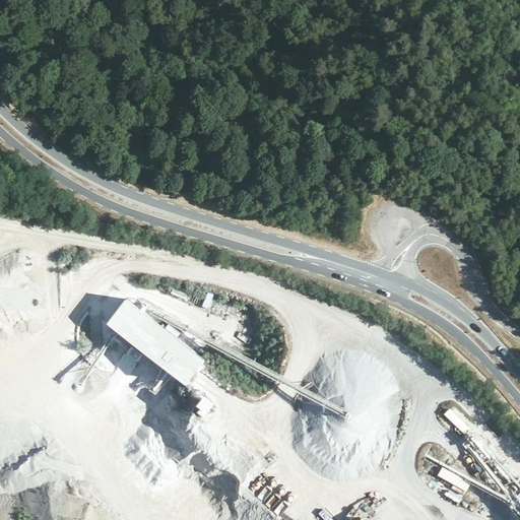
[(208,291),(201,306),(207,309),(214,295),(208,291)]
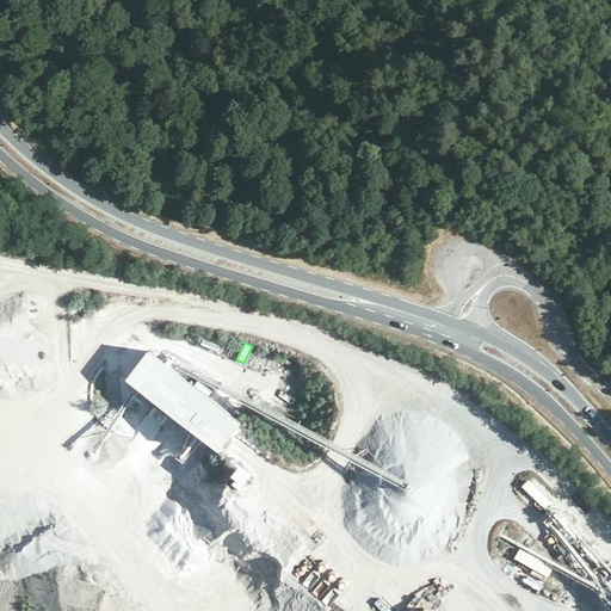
[(143,355),(122,386),(217,452),(239,423),(143,355)]
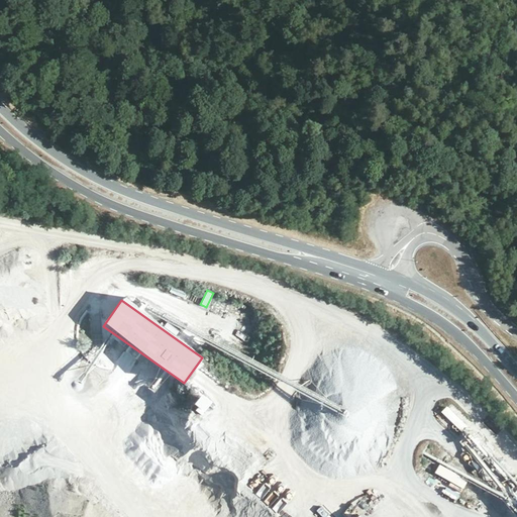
[(200,383),(192,394),(204,402),(211,391),(200,383)]
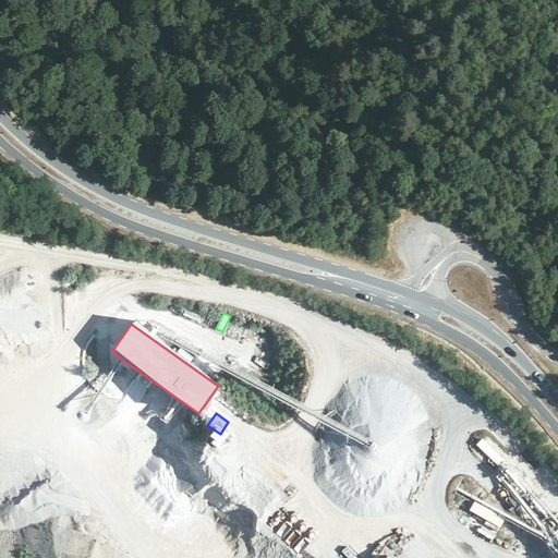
[(471,437),(493,457),(499,450),(476,431),(471,437)]
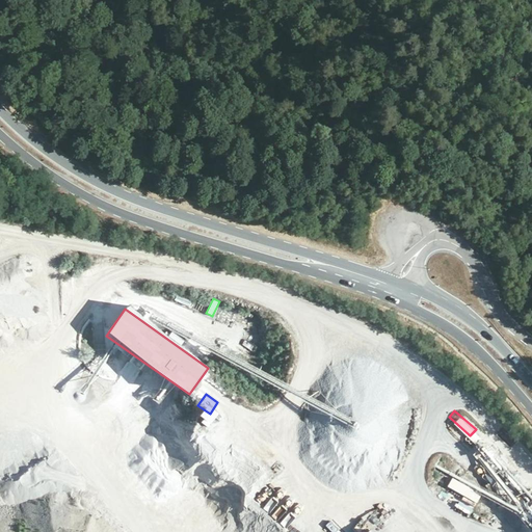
[(452,478),(447,487),(477,504),(482,495),(452,478)]
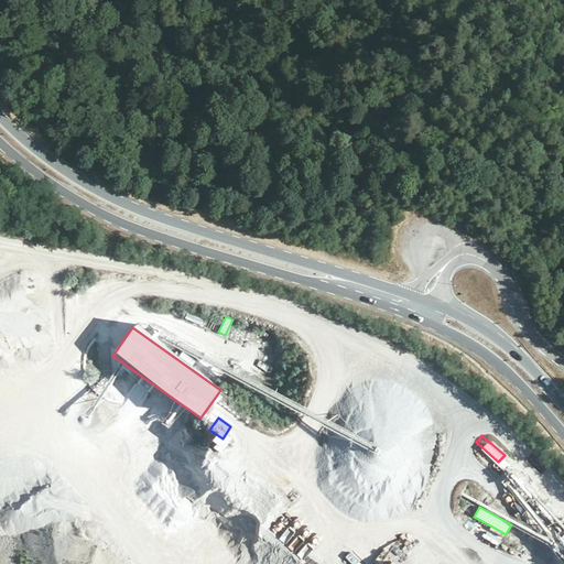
[(487,530),(481,537),(497,548),(502,541),(487,530)]
